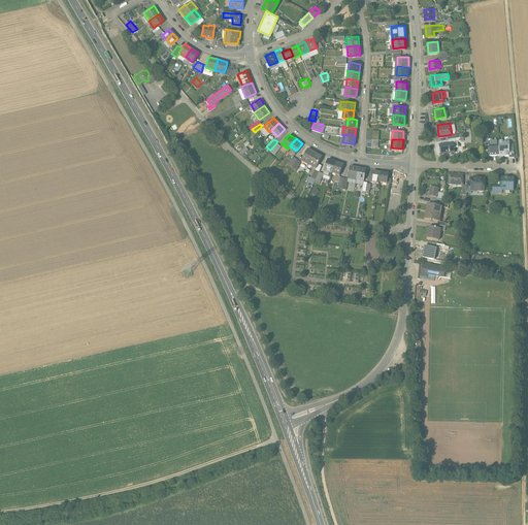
[(490,155),(499,154),(498,139),(490,139),(490,155)]
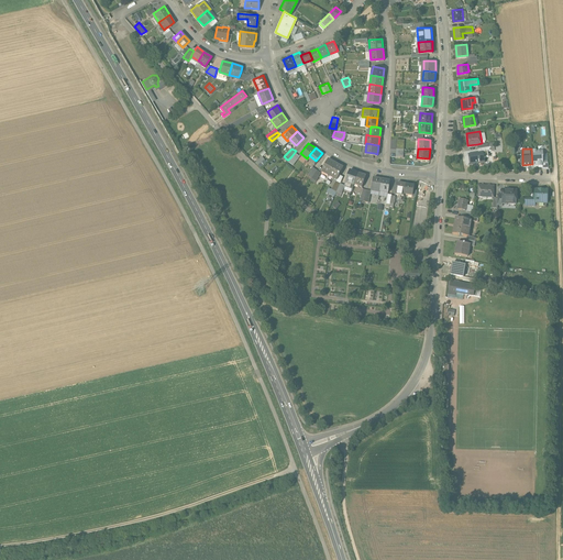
[(538,149),(531,149),(532,164),(538,164),(538,165),(542,164),(543,164),(542,160),(543,160),(543,158),(542,155),(543,155),(543,149),(538,150),(538,149)]
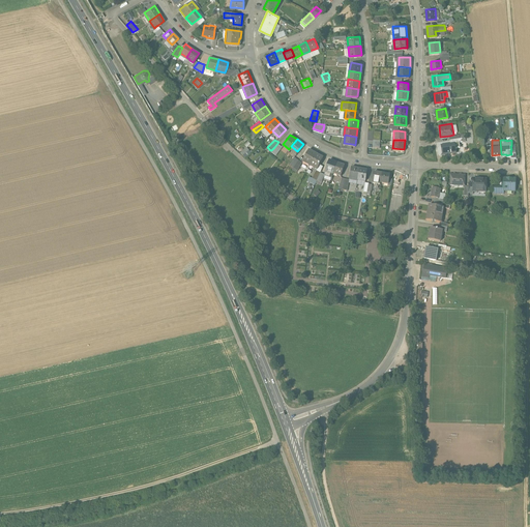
[(450,142),(441,143),(443,152),(455,150),(454,141),(450,142)]
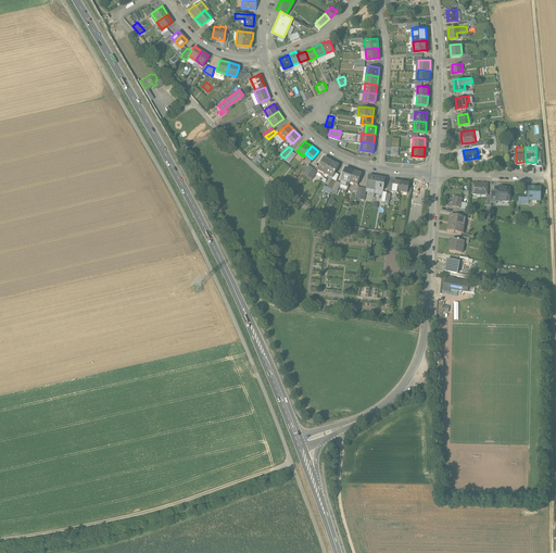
[(258,152),(252,159),(257,163),(264,158),(258,152)]
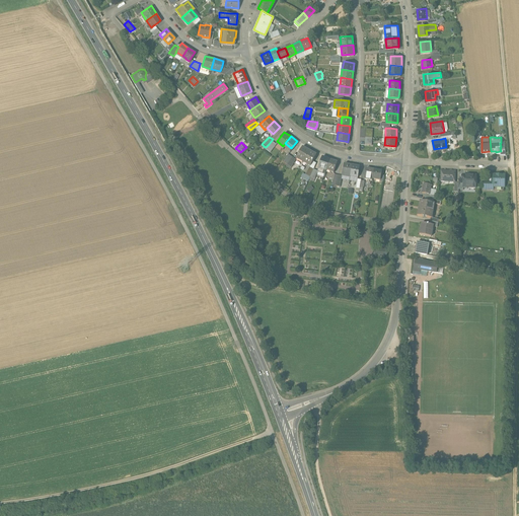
[(296,156),(303,160),(309,149),(302,145),(296,156)]
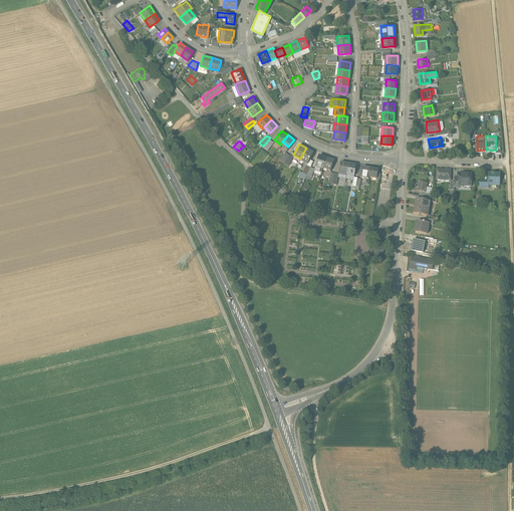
[(314,151),(306,148),(300,159),(308,163),(314,151)]
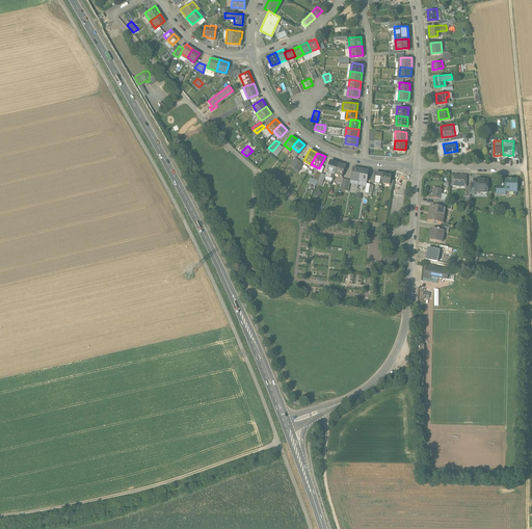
[(295,156),(290,163),(295,166),(299,159),(295,156)]
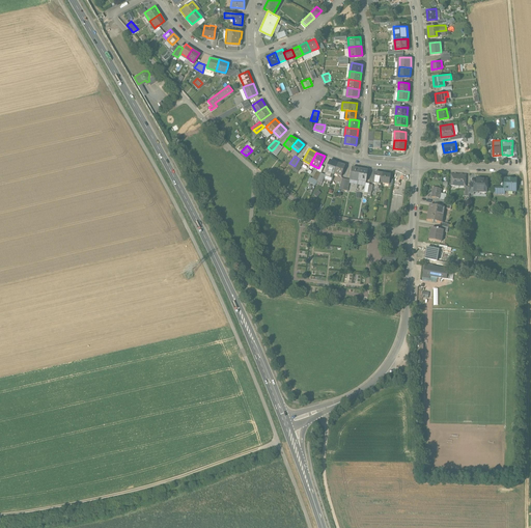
[(334,172),(338,162),(330,159),(326,170),(334,172)]
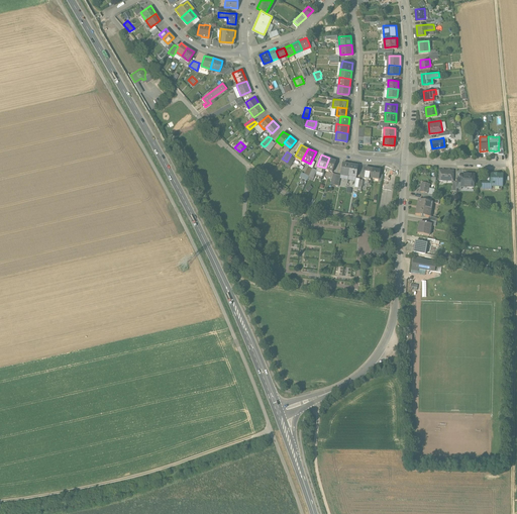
[(336,160),(329,158),(325,168),(332,170),(336,160)]
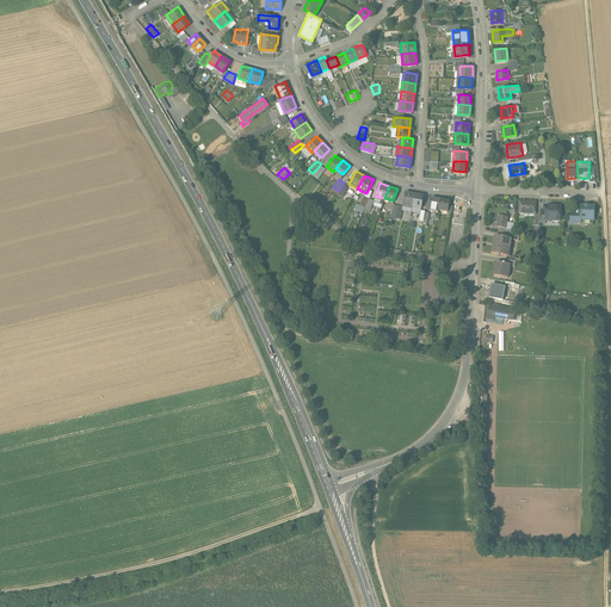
[(412,206),(412,205),(414,192),(405,191),(402,204),(412,206)]
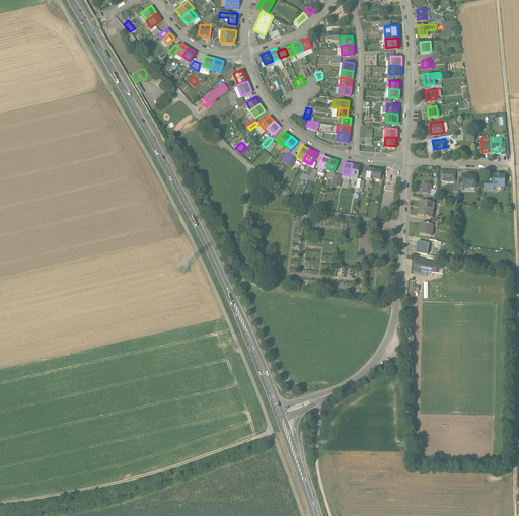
[(360,165),(352,163),(350,174),(358,175),(360,165)]
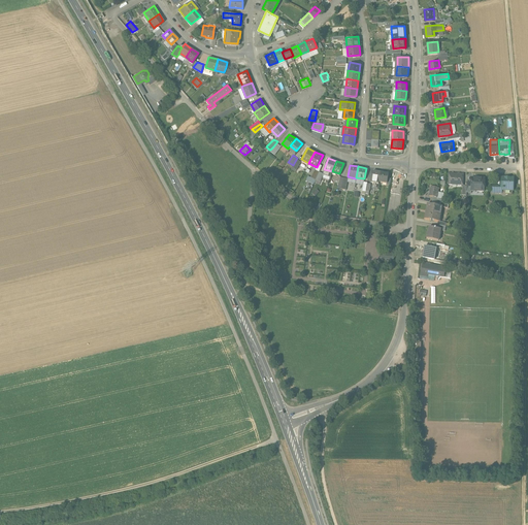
[(316,168),(310,177),(315,181),(319,170),(316,168)]
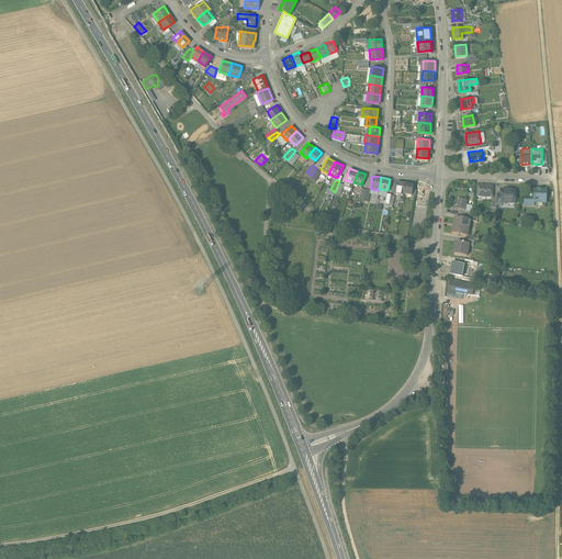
[(400,191),(403,191),(405,181),(396,180),(394,192),(398,192),(400,191)]
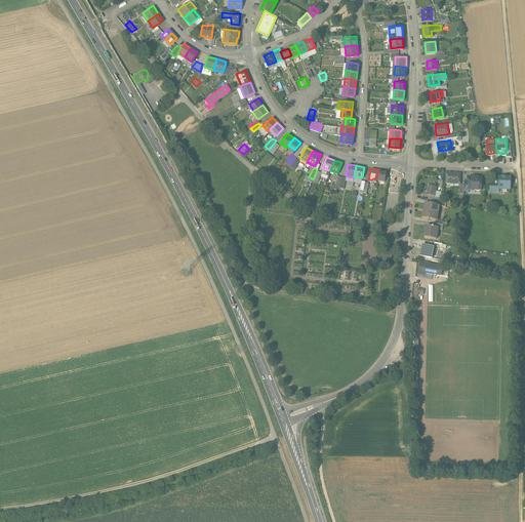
[(317,169),(313,179),(318,182),(322,170),(317,169)]
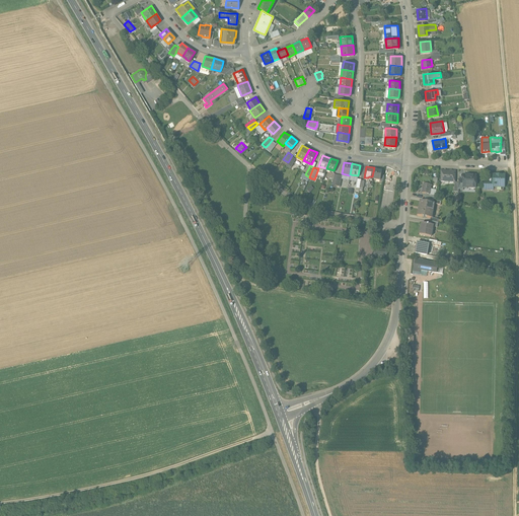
[(382,169),(374,167),(372,176),(380,178),(381,172),(382,169)]
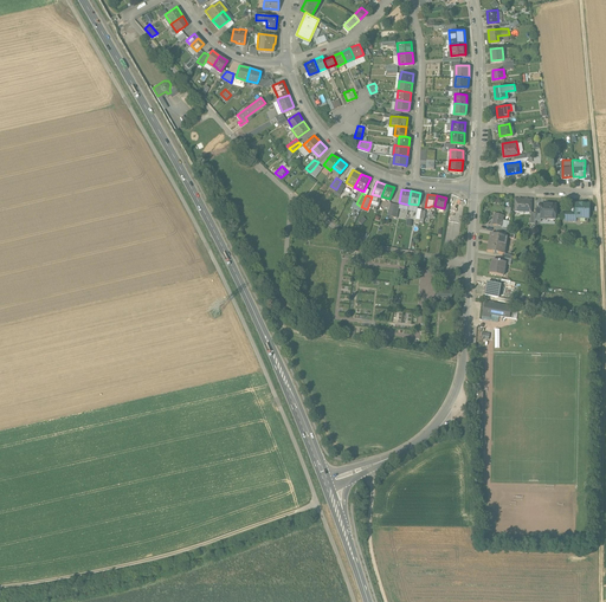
[(532,198),(515,196),(515,209),(532,209),(532,198)]
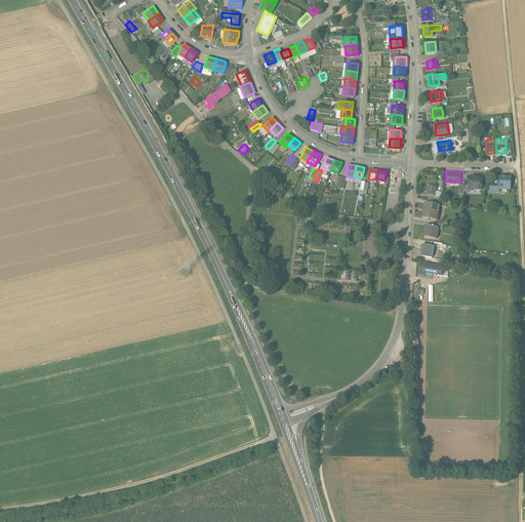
[(481,179),(482,175),(470,174),(469,179),(469,187),(481,188),(481,185),(483,184),(483,182),(481,179)]
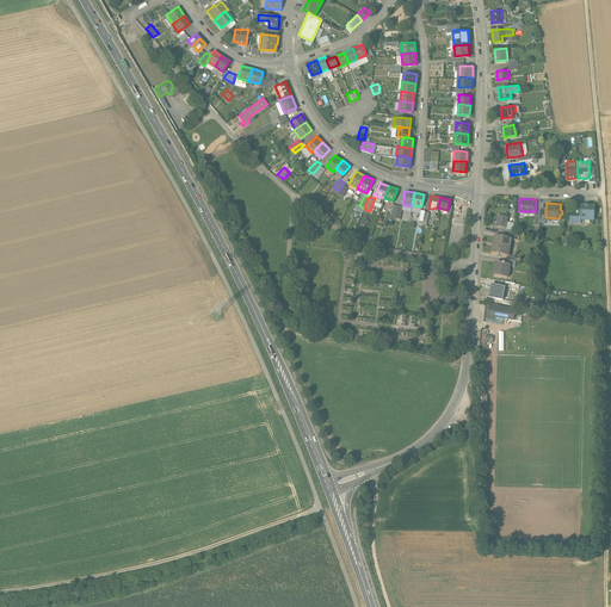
[(593,216),(593,204),(581,204),(581,212),(581,216),(593,216)]
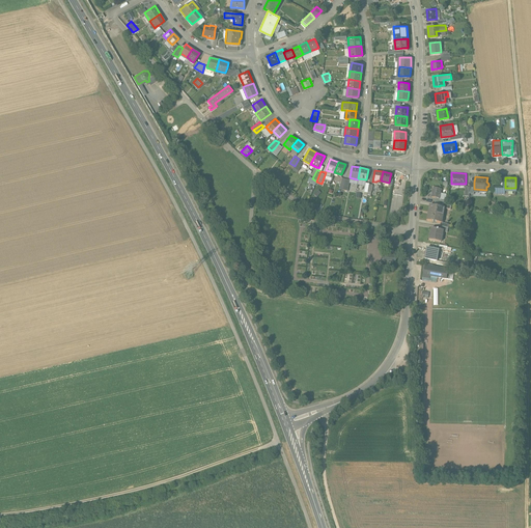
[(442,187),(434,186),(431,195),(440,196),(442,187)]
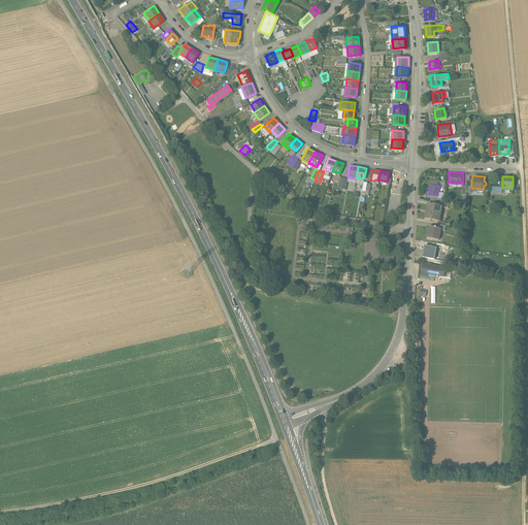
[(439,204),(427,202),(425,218),(438,220),(439,220),(439,219),(440,212),(438,212),(439,204)]
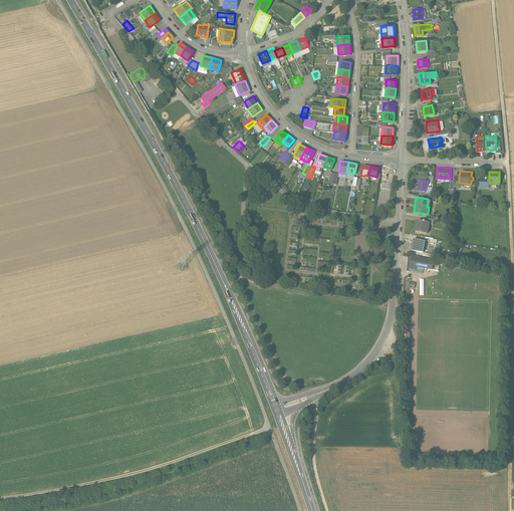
[(424,220),(418,219),(417,224),(416,224),(415,230),(426,232),(428,222),(428,221),(424,220)]
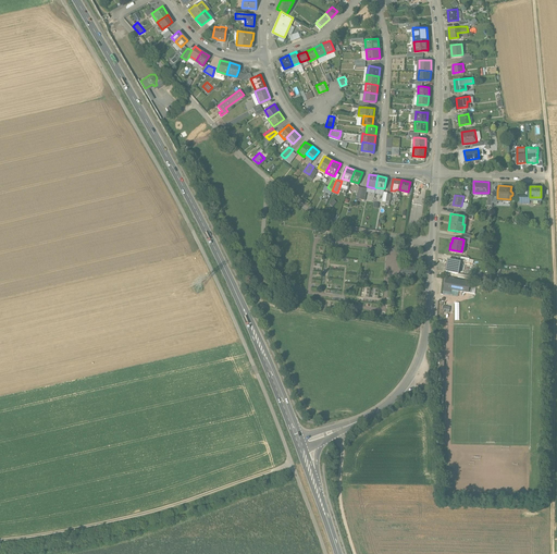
[(460,261),(448,259),(446,269),(458,271),(460,261)]
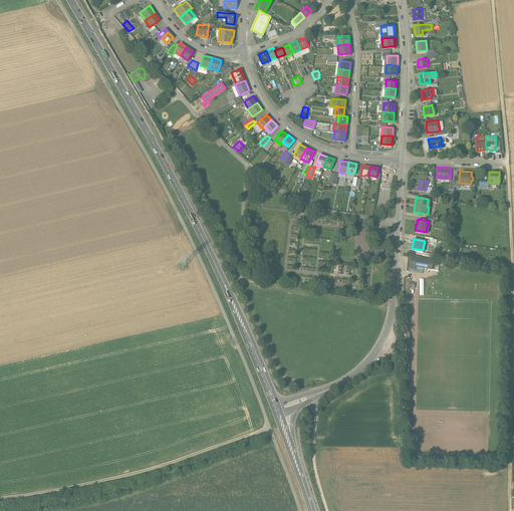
[(369,251),(383,252),(383,241),(370,241),(369,251)]
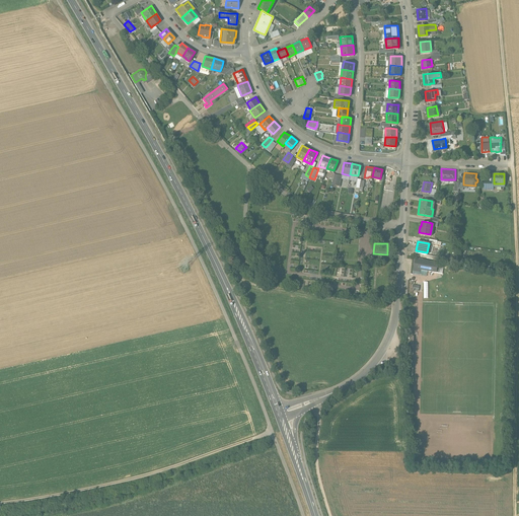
[(438,261),(416,256),(414,269),(420,270),(420,268),(439,271),(440,265),(437,265),(438,261)]
